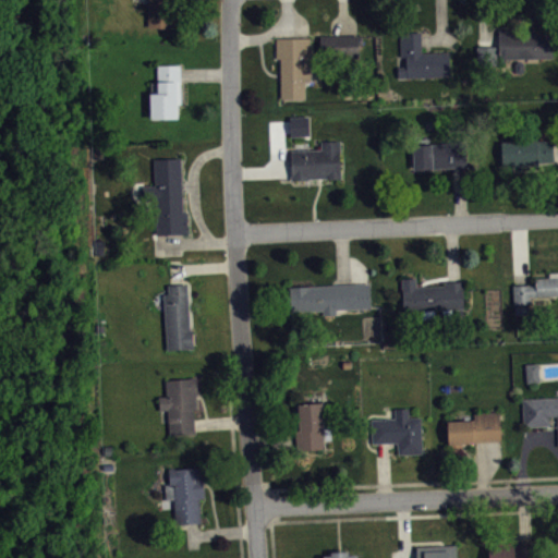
[(147,0),(147,26),(177,26),(177,0),(147,0)]
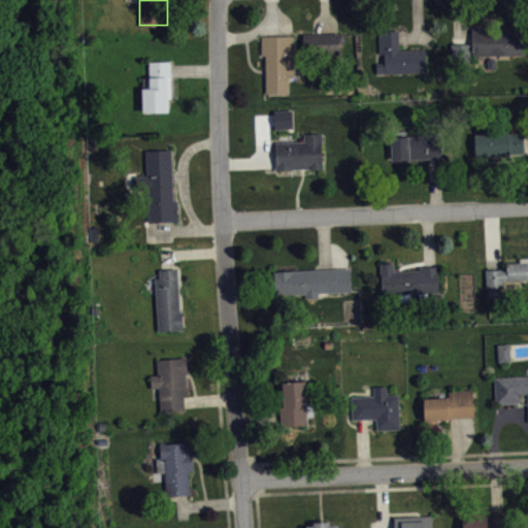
[(471,27),(471,53),(523,54),(523,31),(505,31),(505,28),(471,27)]
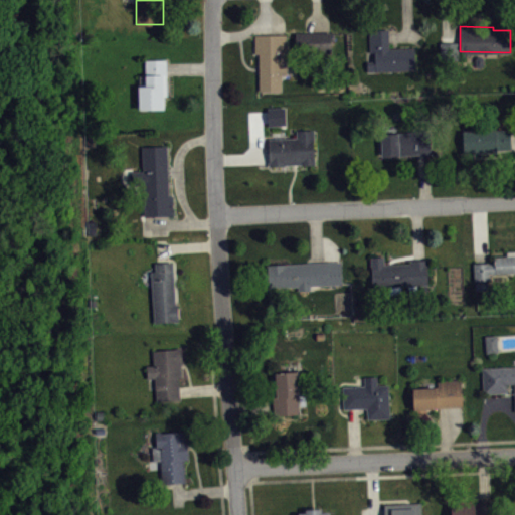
[(369,51),(368,29),(388,29),(389,47),(414,47),(415,69),(367,70),(366,61),(375,60),(374,51),(369,51)]
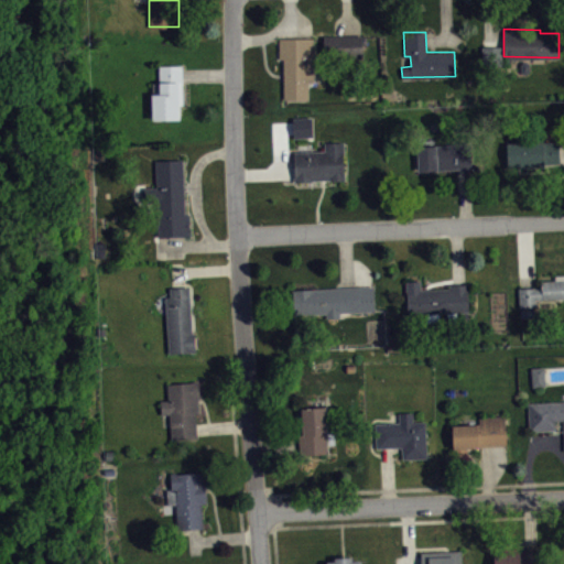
[(323,35),(324,51),(342,51),(342,54),(362,54),(362,34),(323,35)]
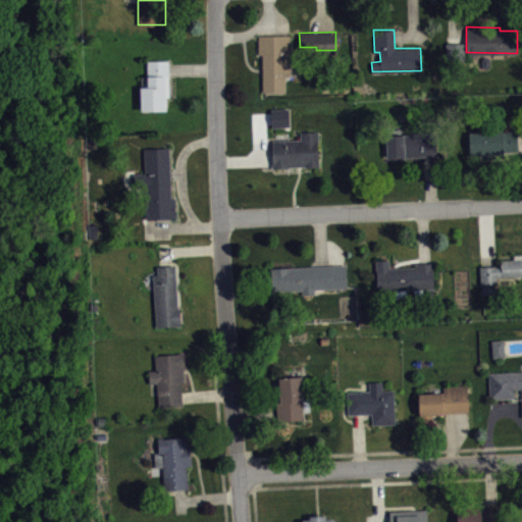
[(258,35),(258,54),(262,54),(262,92),(284,91),(284,74),(290,74),(290,35),(258,35)]
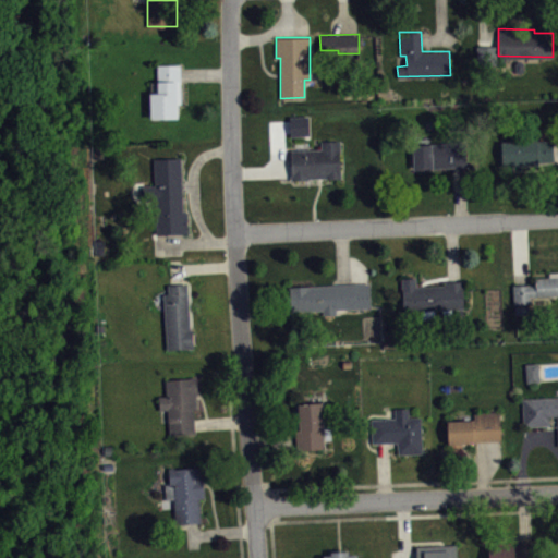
[(148,92),(149,117),(177,117),(177,104),(181,104),(180,64),(157,64),(157,81),(150,81),(150,92),(148,92)]
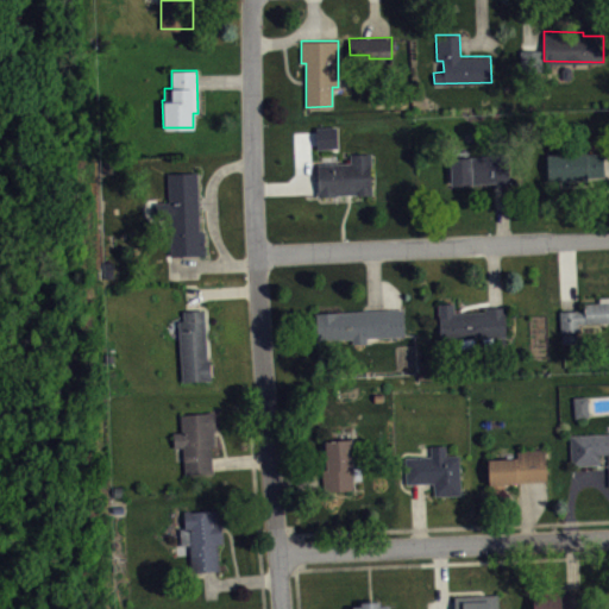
[(320,132),(320,155),(341,154),(340,132),(320,132)]
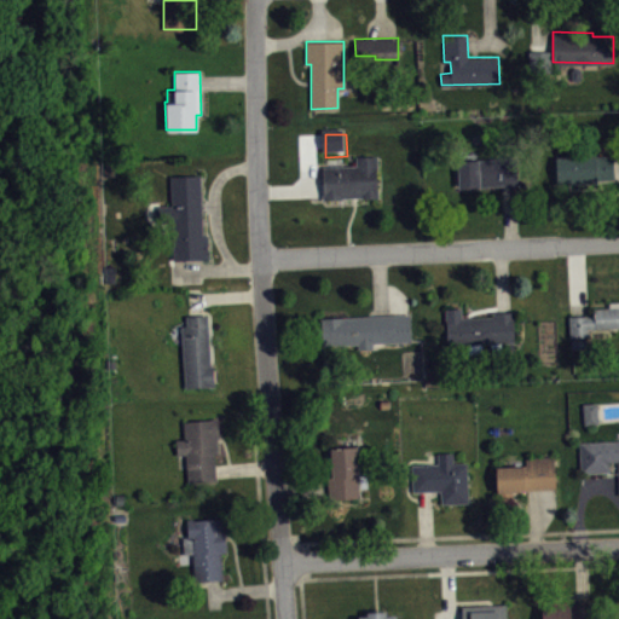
[(555,156),(557,184),(584,183),(583,179),(614,179),(614,155),(555,156)]
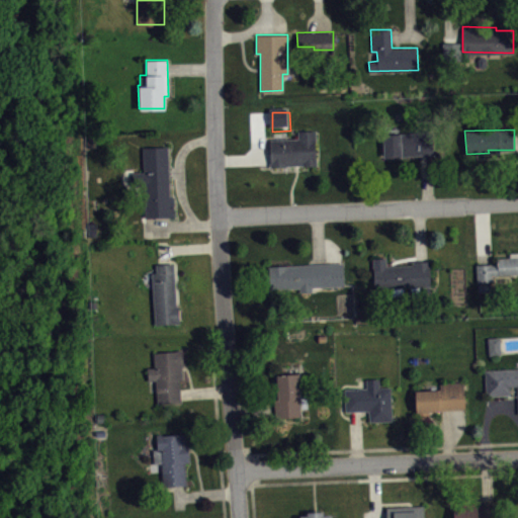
[(269,139),(270,167),(286,166),(286,165),(303,165),(316,164),(316,131),(297,131),(298,138),(269,139)]
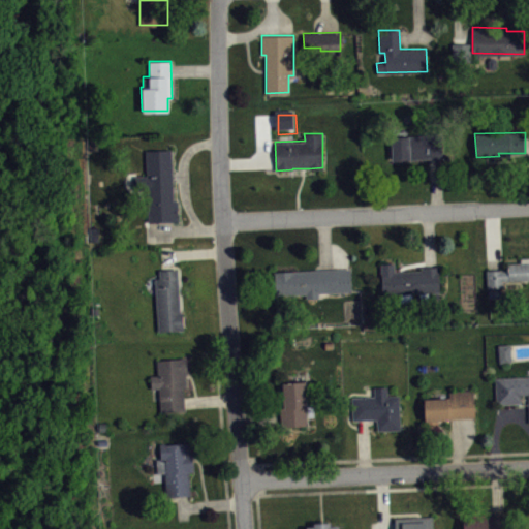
[(391,136),(392,160),(444,157),(442,133),(391,136)]
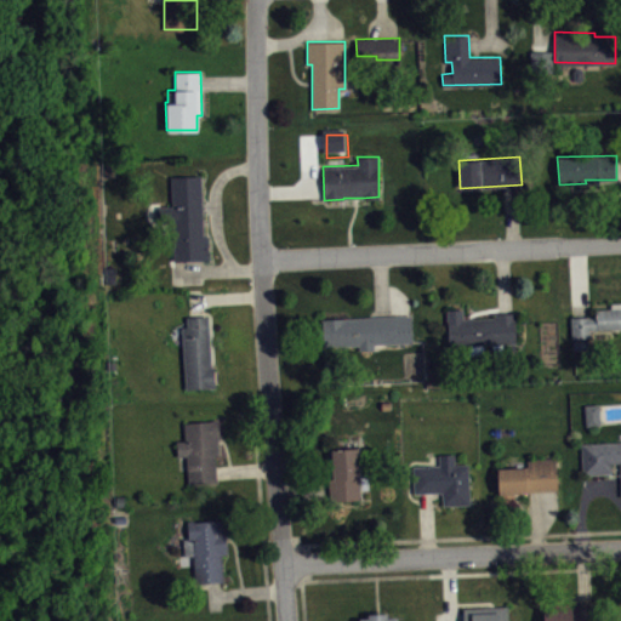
[(174,261),(209,260),(209,235),(203,235),(200,175),(171,176),(172,206),(158,206),(159,220),(172,218),(174,261)]
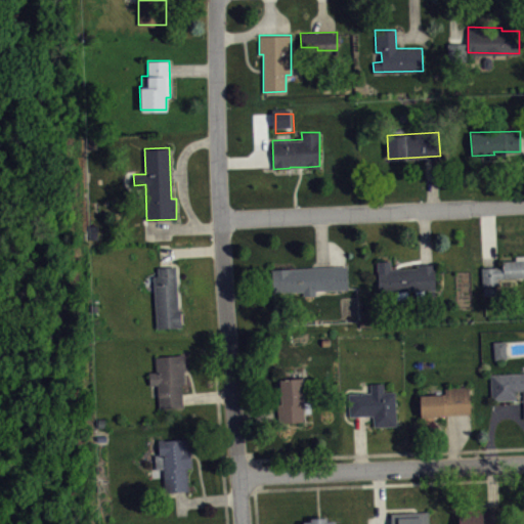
[(481,267),(483,285),(498,284),(497,277),(523,276),(523,255),(515,255),(515,260),(503,260),(503,266),(481,267)]
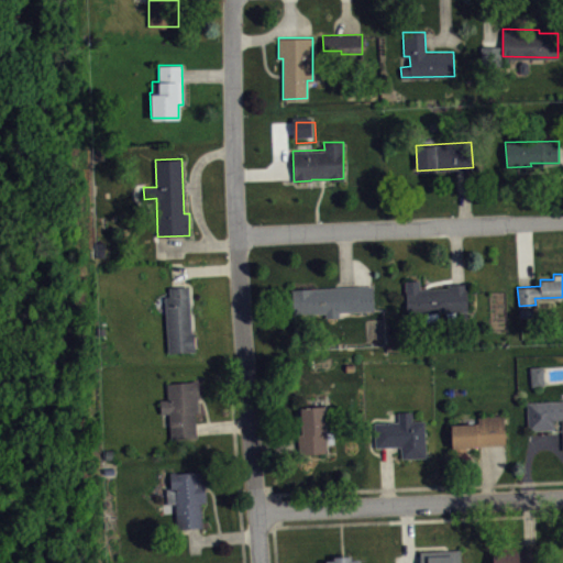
[(405,280),(407,313),(468,311),(466,283),(449,284),(449,287),(420,288),(419,279),(405,280)]
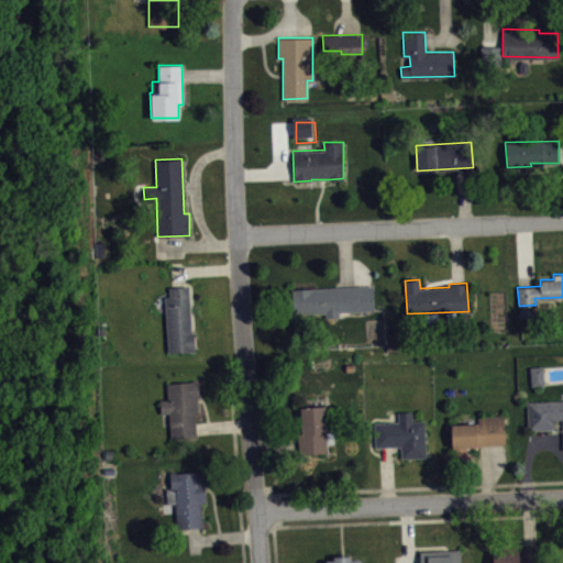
[(164,296),(168,352),(195,351),(194,331),(191,331),(188,285),(169,287),(169,296),(164,296)]
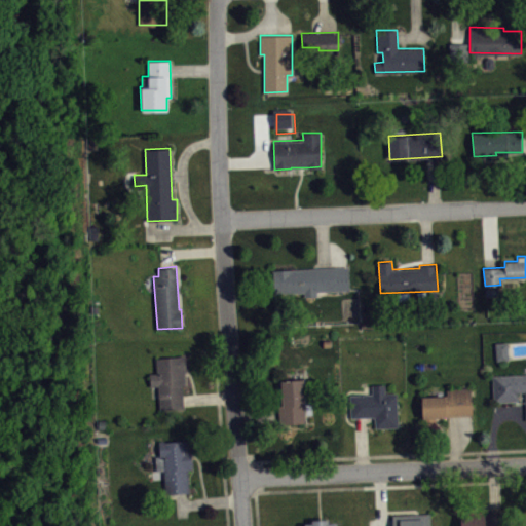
[(271,269),(273,293),(304,292),(304,297),(316,296),(316,291),(349,290),(348,266),(271,269)]
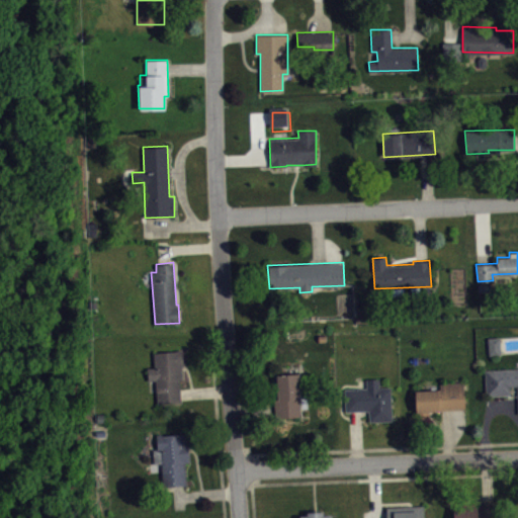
[(488,337),(489,355),(501,354),(500,336),(488,337)]
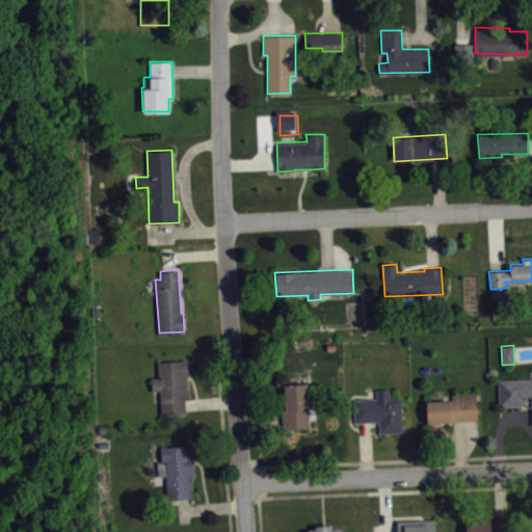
[(161,414),(159,391),(152,391),(151,377),(158,376),(157,362),(181,361),(181,358),(187,358),(188,376),(186,376),(187,389),(184,390),(186,413),(161,414)]
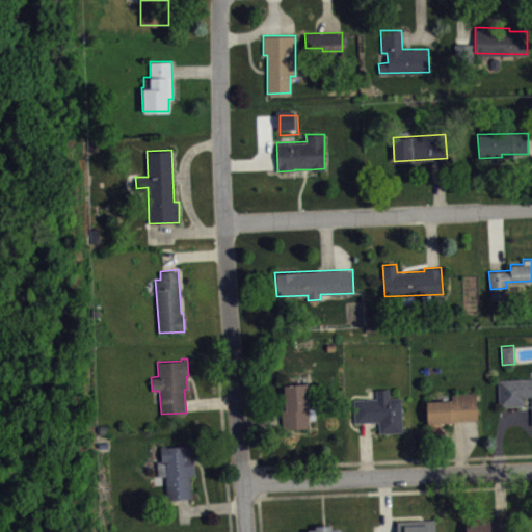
[(531,377),(497,379),(499,406),(524,405),(524,397),(531,396),(531,425),(531,377)]
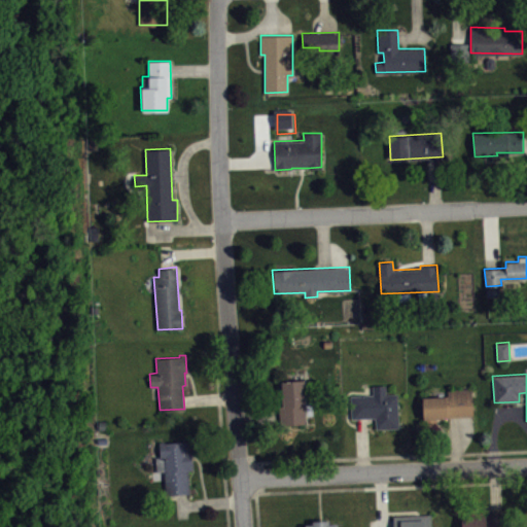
[(304,380),(305,405),(312,405),(313,414),(306,415),(307,424),(280,424),(277,381),(304,380)]
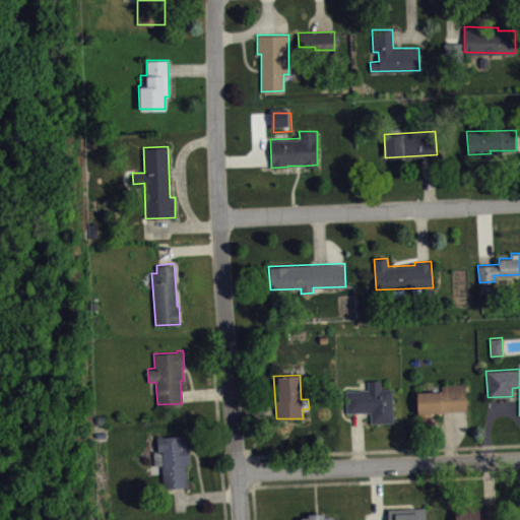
[(345,390),(346,412),(370,411),(371,423),(393,421),(391,388),(381,389),(380,380),(368,380),(368,389),(345,390)]
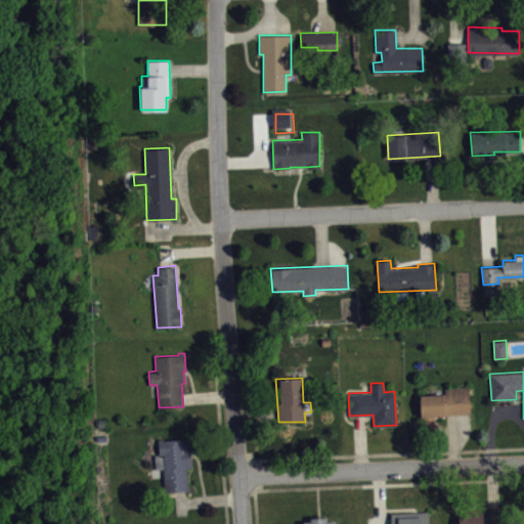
[(420,395),(422,424),(435,424),(434,416),(444,416),(444,413),(471,413),(469,386),(445,387),(445,393),(420,395)]
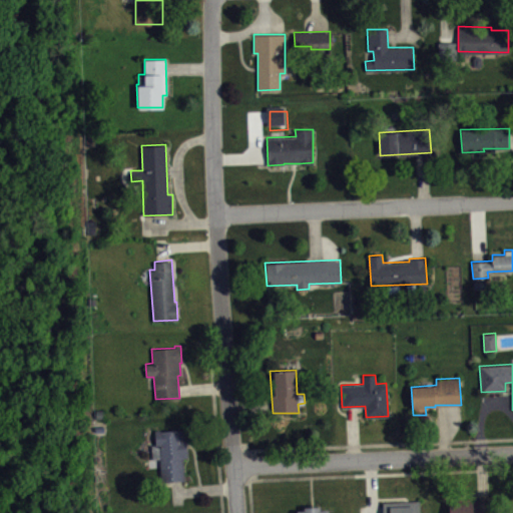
[(184,479),(182,458),(187,457),(186,438),(184,438),(183,429),(161,431),(160,429),(154,429),(155,444),(150,445),(152,459),(159,459),(161,480),(184,479)]
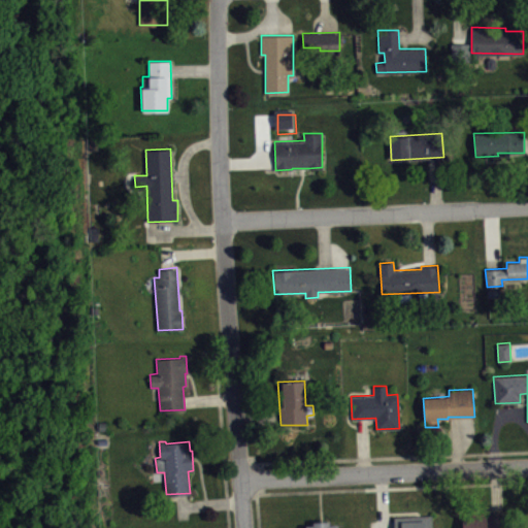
[(462,527),(462,518),(485,517),(485,513),(503,512),(504,527),(462,527)]
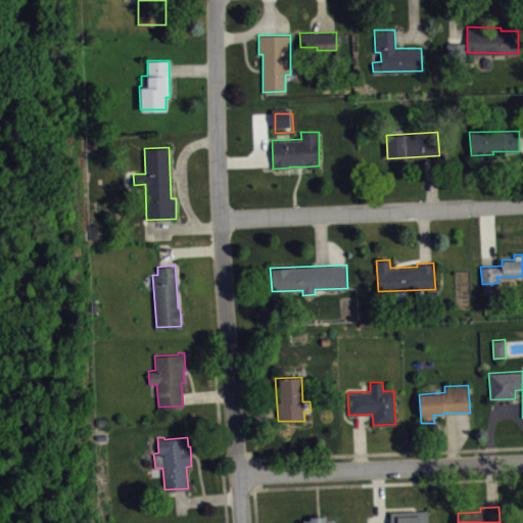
[(390,512),(390,522),(427,522),(427,511),(390,512)]
